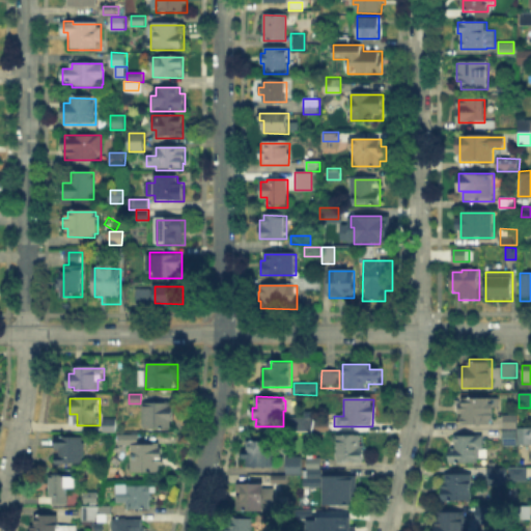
[(492,400),(492,424),(463,424),(464,400),(492,400)]
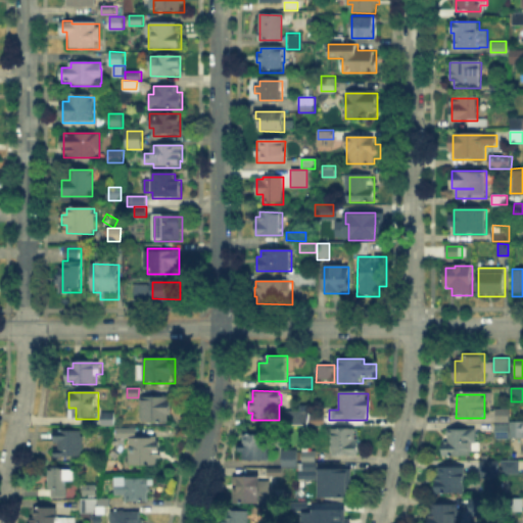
[(144,396),(175,397),(174,422),(144,422),(144,396)]
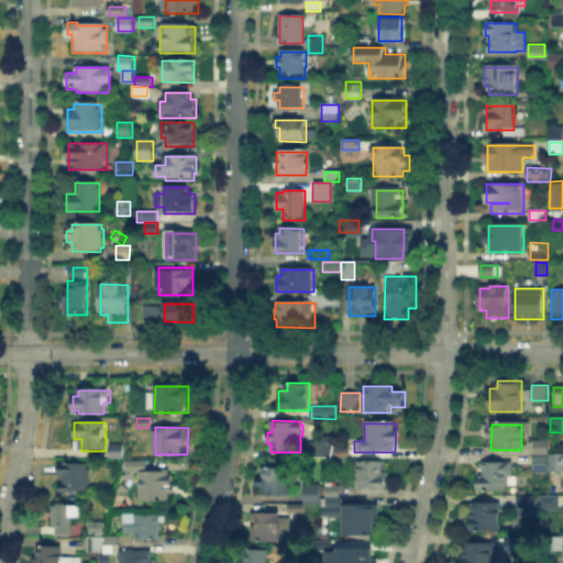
[(332,454),(305,454),(305,442),(322,442),(322,434),(333,434),(333,443),(332,443),(332,454)]
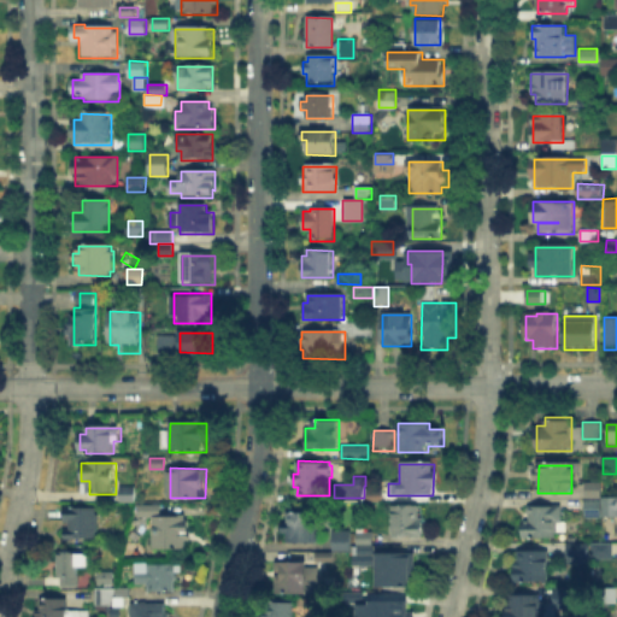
[(587,498),(587,481),(604,481),(604,498),(587,498)]
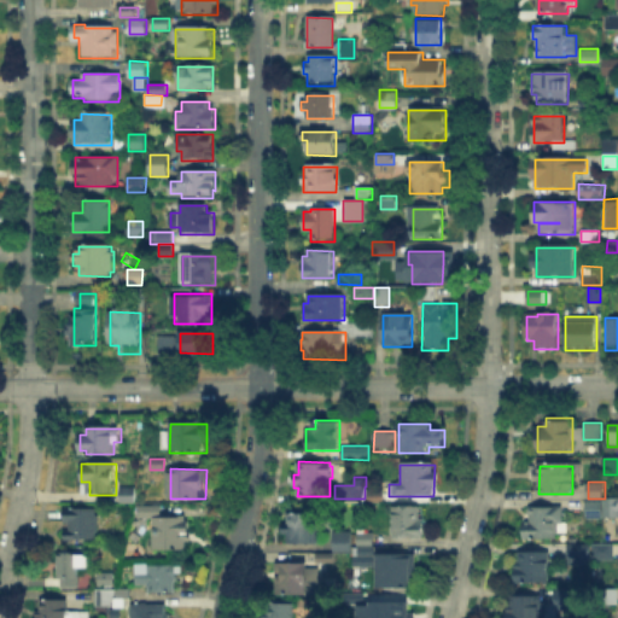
[(122,503),(122,488),(140,488),(140,503),(122,503)]
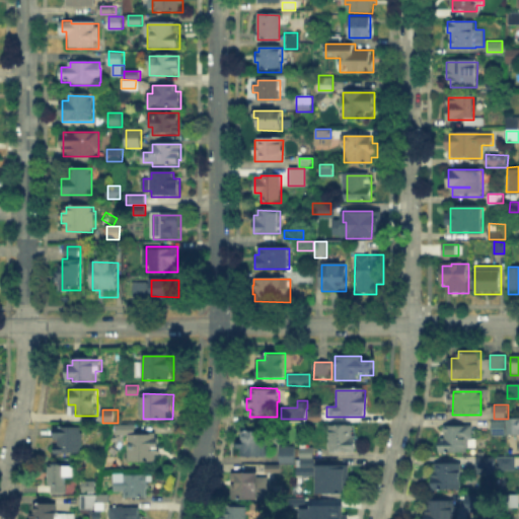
[(308,421),(308,410),(321,410),(321,421),(308,421)]
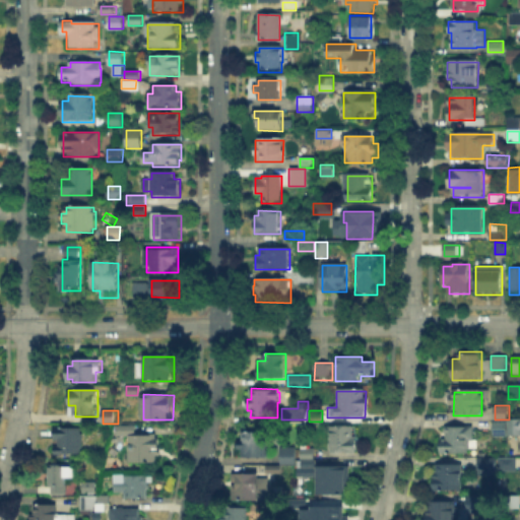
[(494,434),(494,421),(507,421),(507,434),(494,434)]
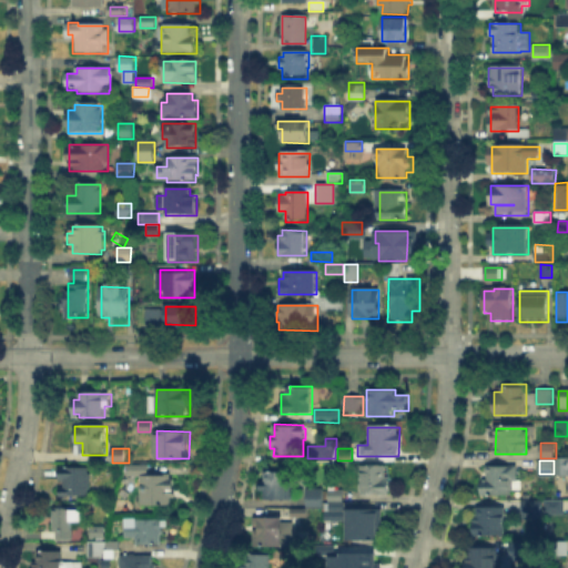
[(59,496),(59,467),(94,467),(94,496),(59,496)]
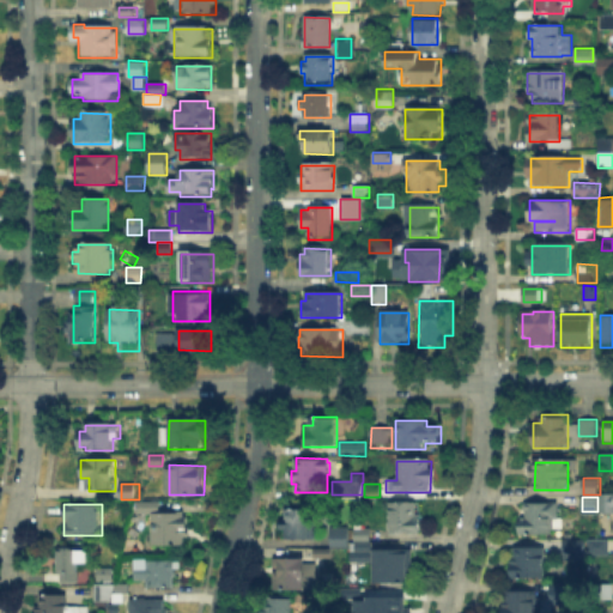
[(416,504),(416,534),(390,534),(390,504),(416,504)]
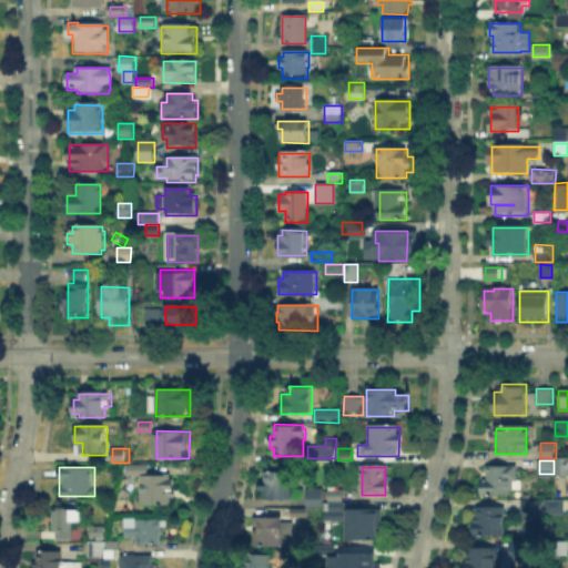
[(516,467),(516,496),(484,496),(484,467),(516,467)]
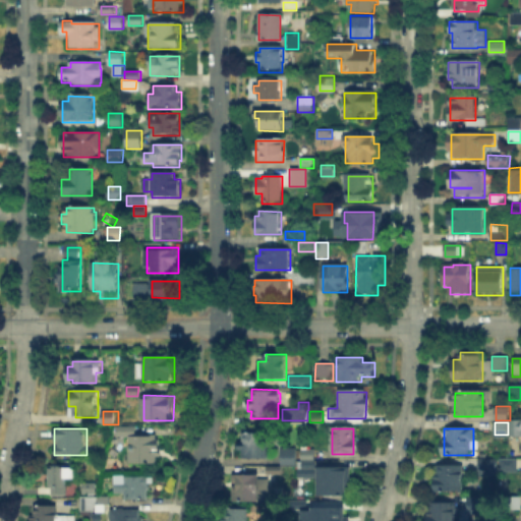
[(244,461),(244,435),(268,435),(268,461),(244,461)]
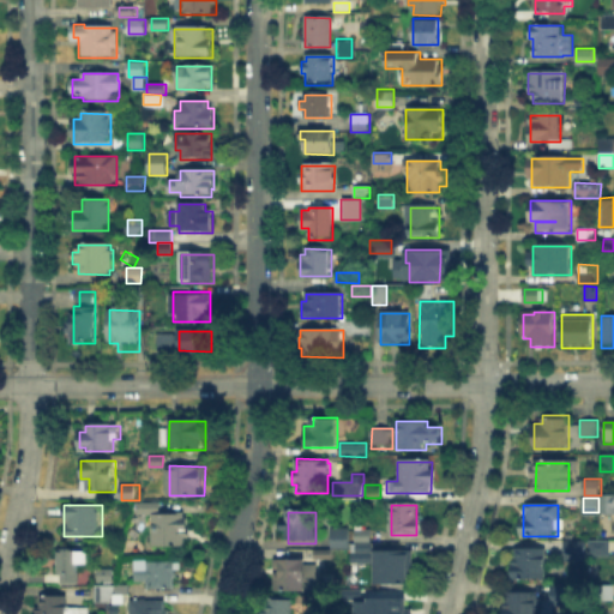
[(154,548),(154,515),(190,515),(190,549),(154,548)]
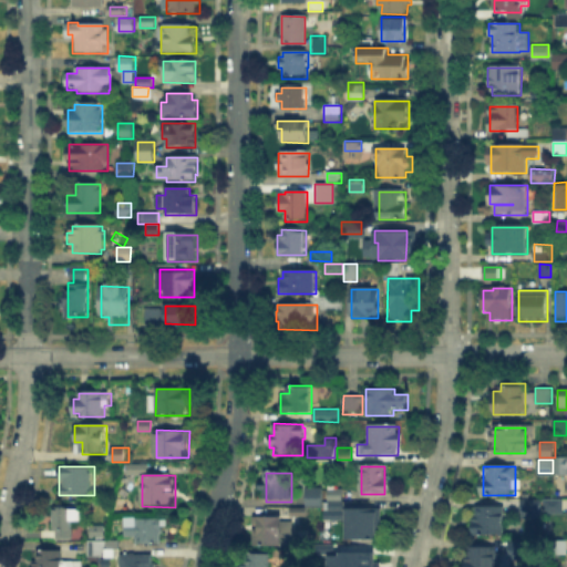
[(328,501),(328,490),(343,490),(343,501),(328,501)]
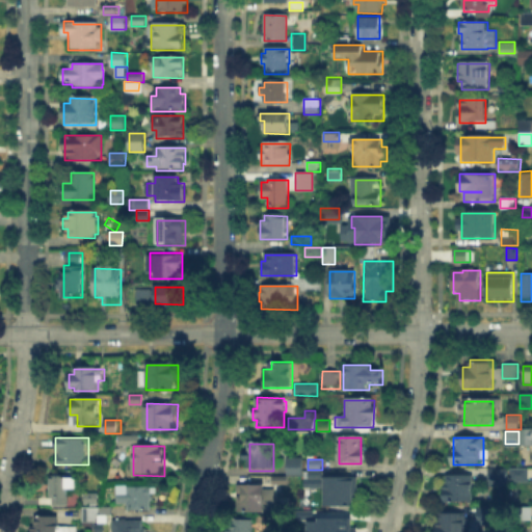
[(288,478),(288,460),(304,460),(304,478),(288,478)]
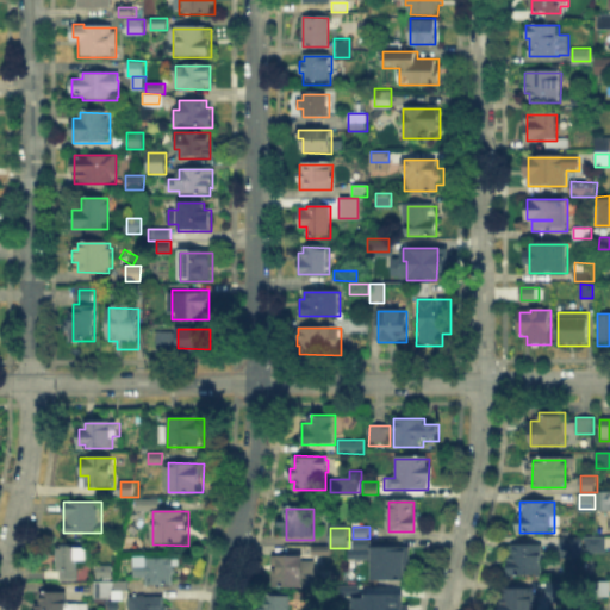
[(579,554),(579,534),(558,534),(558,554),(579,554)]
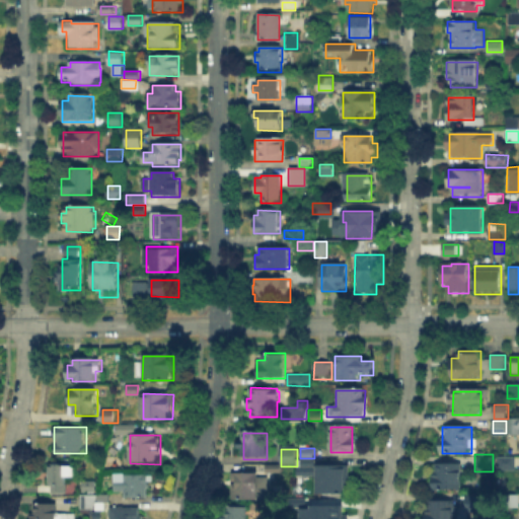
[(499,468),(499,457),(516,457),(516,468),(499,468)]
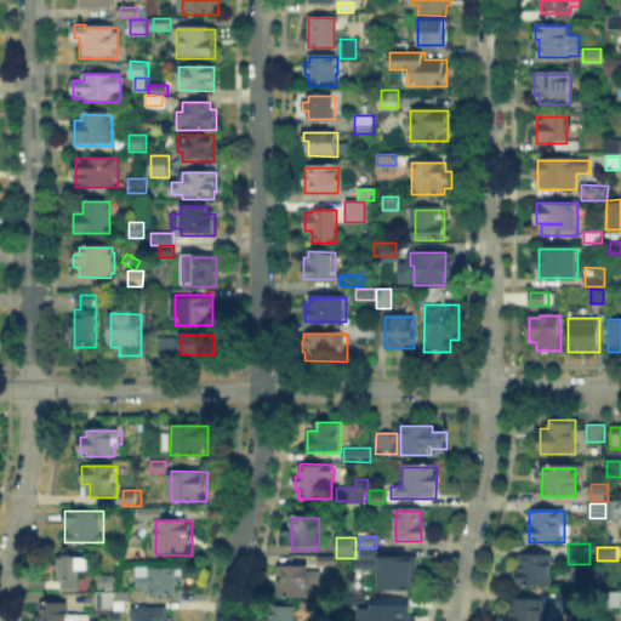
[(362,562),(362,551),(376,551),(376,562),(362,562)]
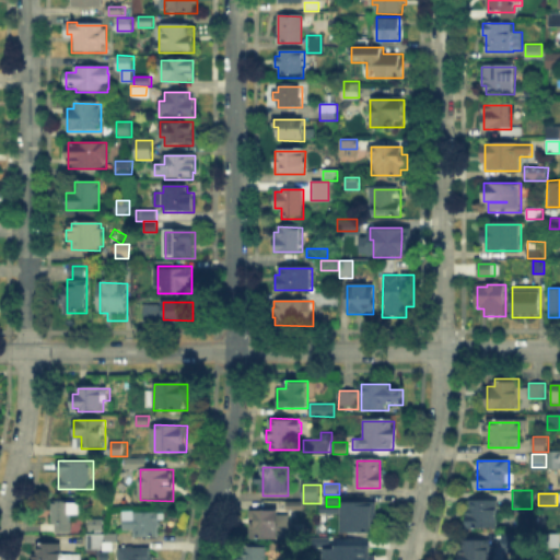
[(465,528),(466,501),(498,501),(498,528),(465,528)]
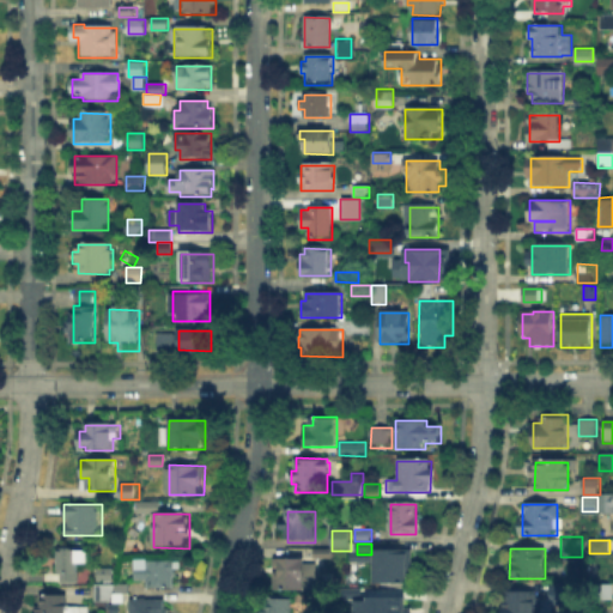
[(60,552),(89,552),(89,565),(80,565),(80,578),(60,578),(60,552)]
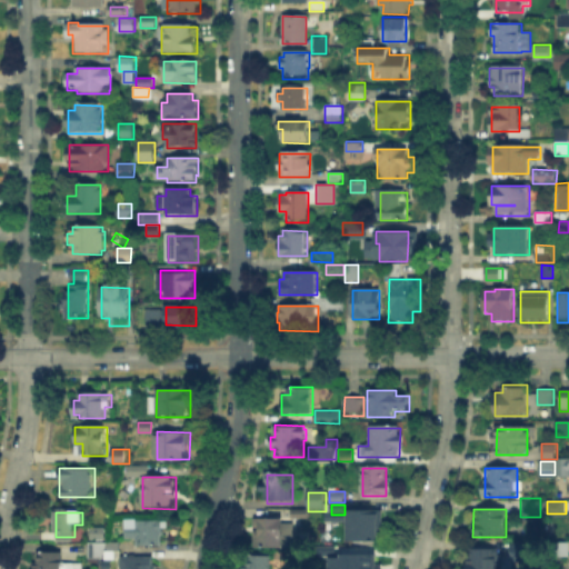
[(349,542),(349,512),(380,512),(380,542),(349,542)]
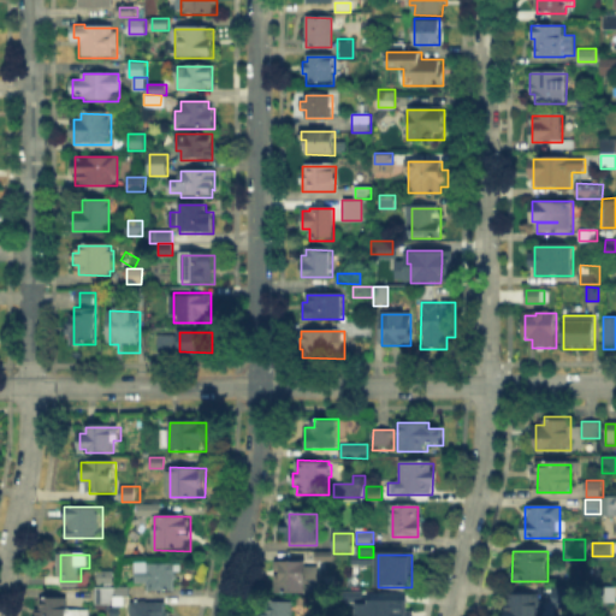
[(177,587),(177,593),(153,592),(153,587),(136,586),(137,563),(181,563),(181,587),(177,587)]
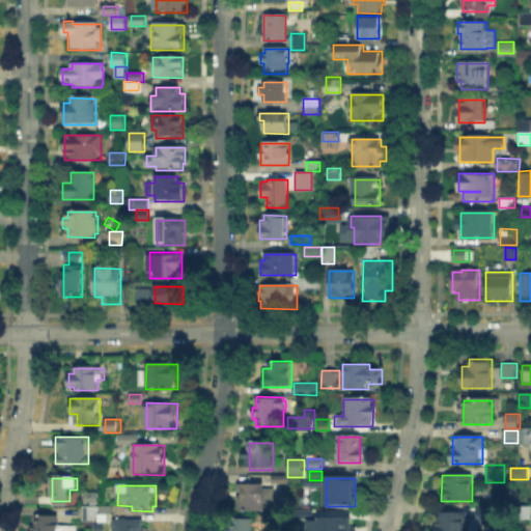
[(239,486),(263,486),(263,512),(239,512),(239,486)]
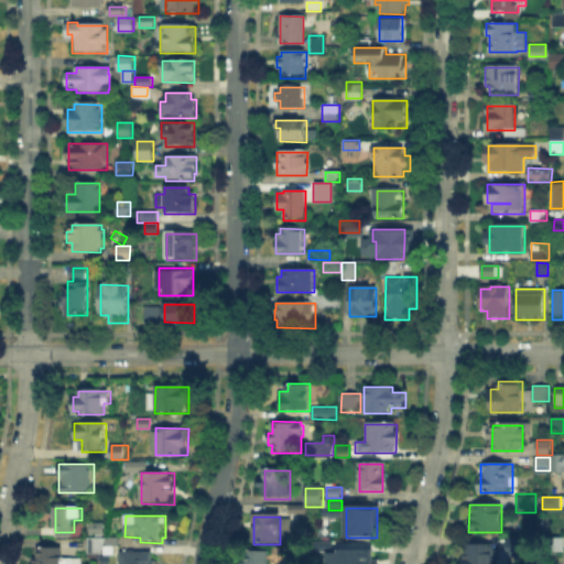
[(90,537),(90,523),(106,524),(106,537),(90,537)]
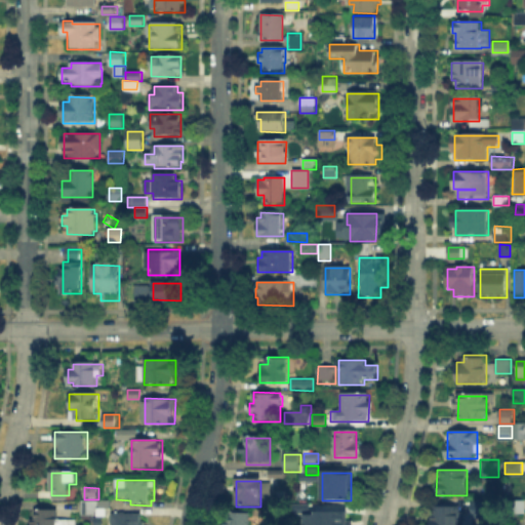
[(97,514),(97,499),(80,498),(79,513),(97,514)]
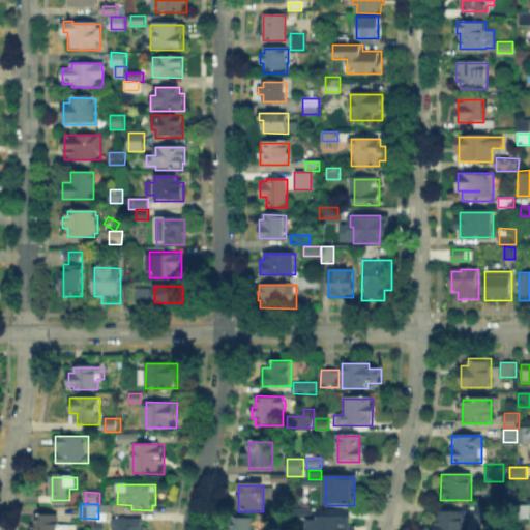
[(491,516),(492,503),(474,503),(474,516),(491,516)]
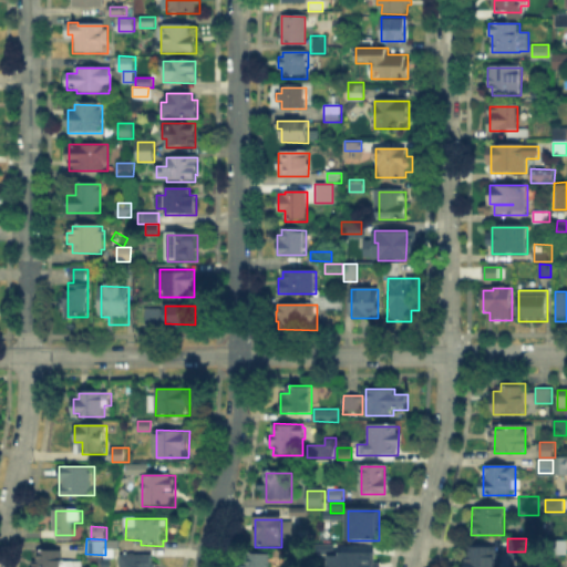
[(556,553),(556,538),(566,538),(566,553),(556,553)]
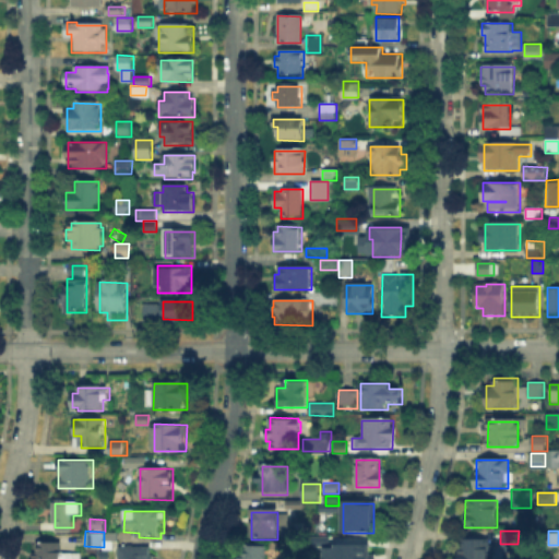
[(105,549),(105,532),(119,532),(119,549),(105,549)]
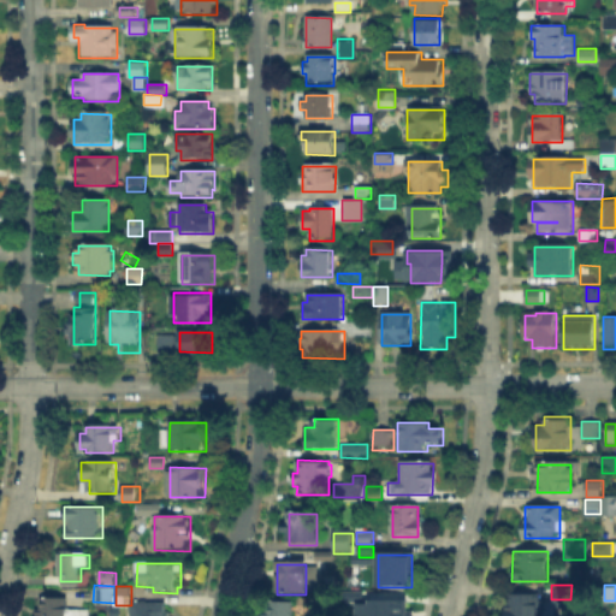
[(507,615),(507,593),(538,593),(538,615),(507,615)]
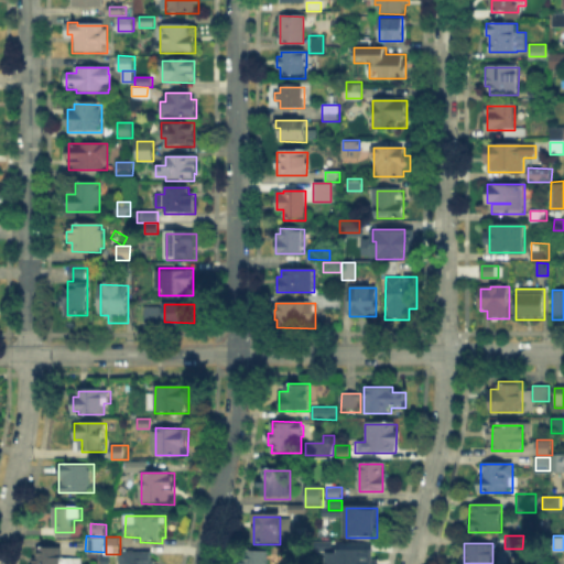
[(63,556),(63,557),(83,557),(83,563),(33,563),(33,556),(41,556),(41,546),(63,546),(63,556)]
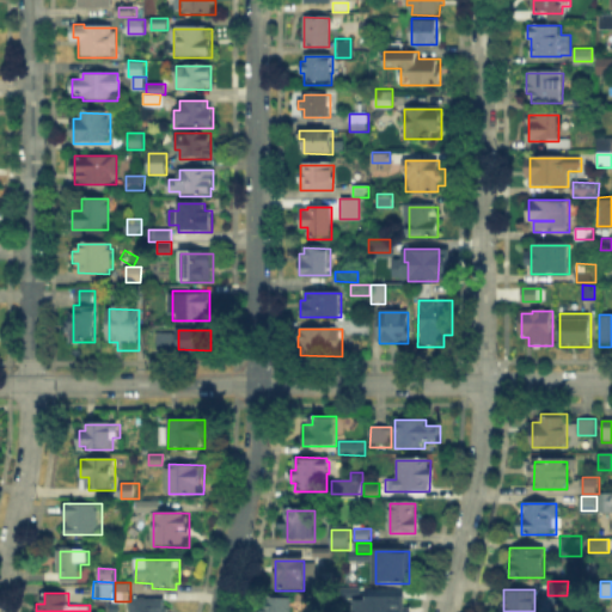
[(350,595),(350,611),(402,611),(402,594),(350,595)]
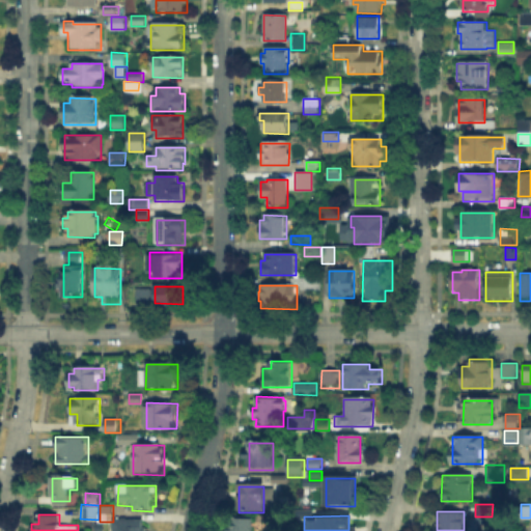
[(121,530),(121,521),(146,521),(146,530),(121,530)]
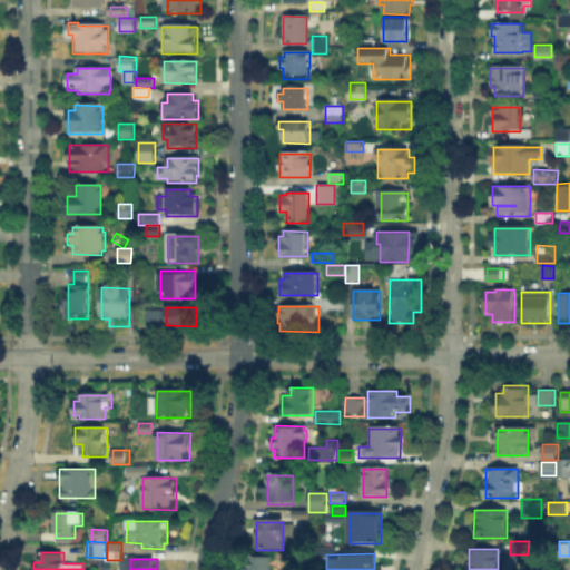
[(244,569),(245,559),(272,559),(272,569),(244,569)]
